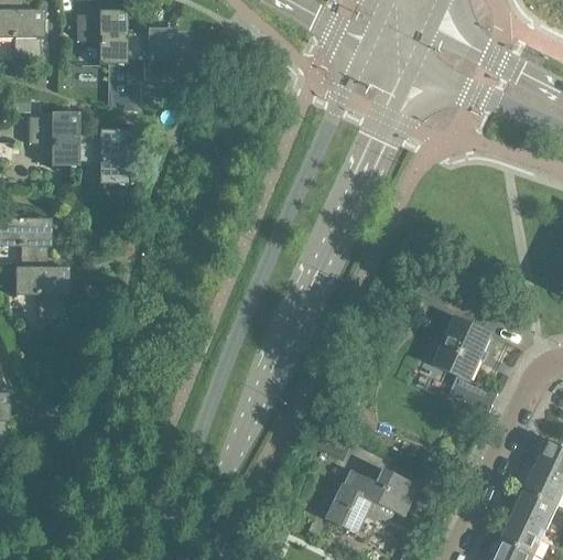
[(0,9),(22,10),(21,0),(0,0),(0,9)]
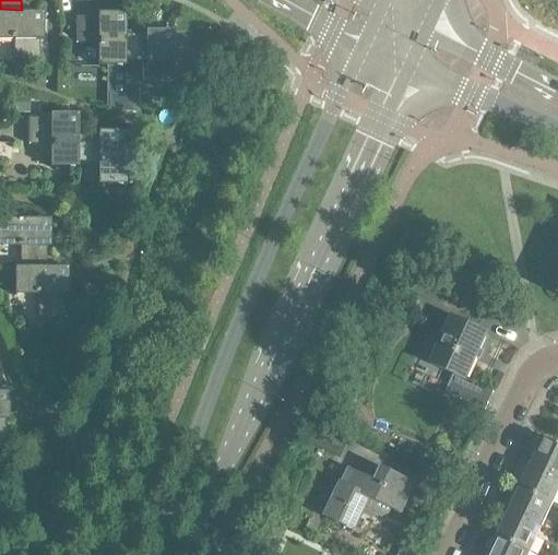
[(22,10),(0,9),(0,34),(14,34),(14,59),(39,59),(39,10),(22,10)]
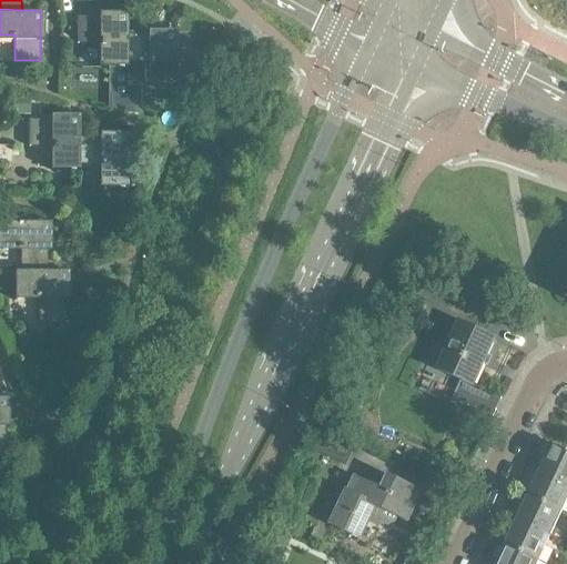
[(98,14),(77,13),(77,40),(98,40),(99,40),(99,43),(100,43),(100,62),(98,62),(98,63),(127,63),(127,59),(127,31),(127,14),(98,14)]
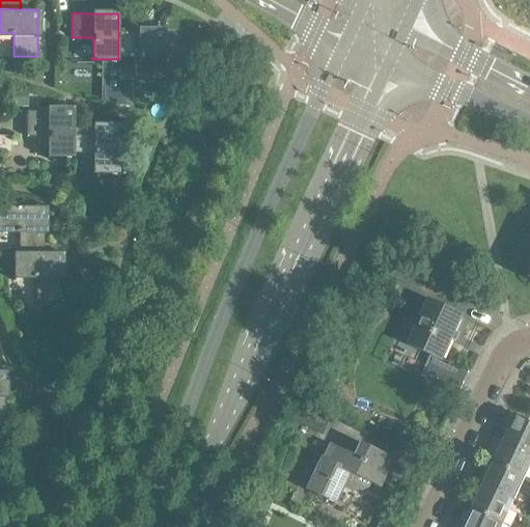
[(137,29),(118,29),(118,55),(137,55),(138,55),(138,57),(139,57),(139,75),(137,75),(137,77),(140,77),(164,77),(164,30),(137,29)]
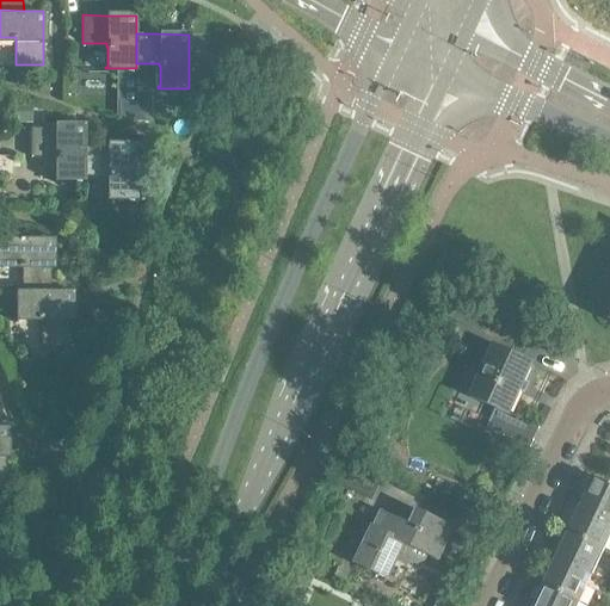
[(273,57),(258,49),(251,62),(266,69),(273,57)]
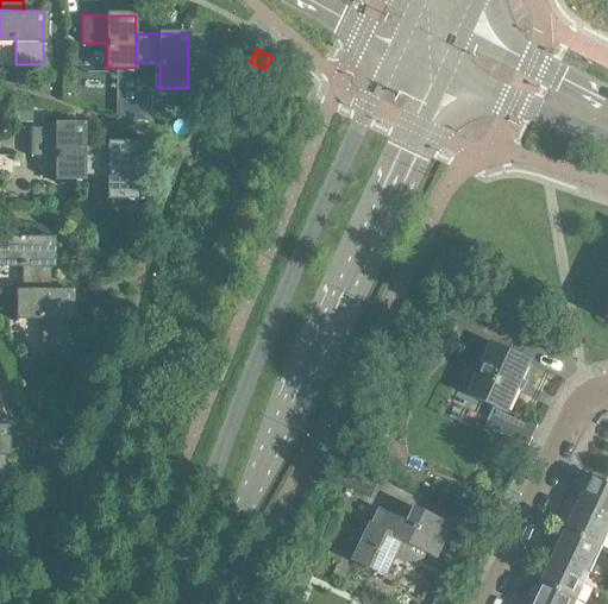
[(31,102),(14,102),(14,118),(31,118),(31,102)]
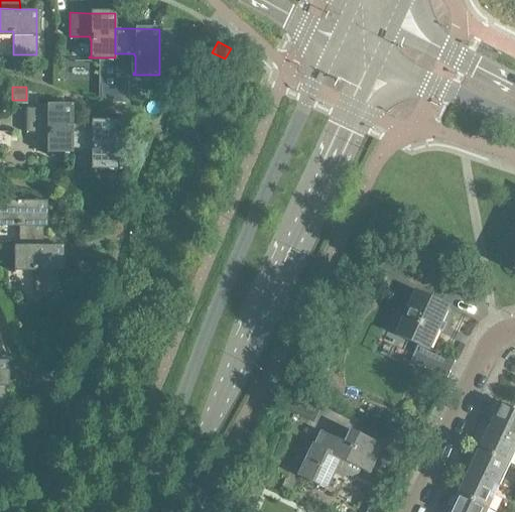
[(45,106),(26,106),(26,128),(26,130),(46,130),(46,133),(47,133),(47,149),(45,150),(45,151),(48,151),(71,151),(71,145),(71,122),(71,106),(45,106)]
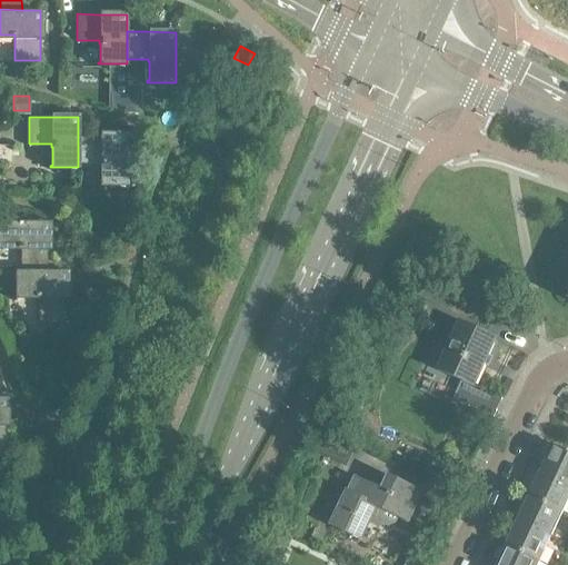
[(99,134),(78,135),(78,160),(99,160),(100,160),(100,164),(101,164),(101,182),(99,182),(99,185),(102,185),(128,185),(128,134),(99,134)]
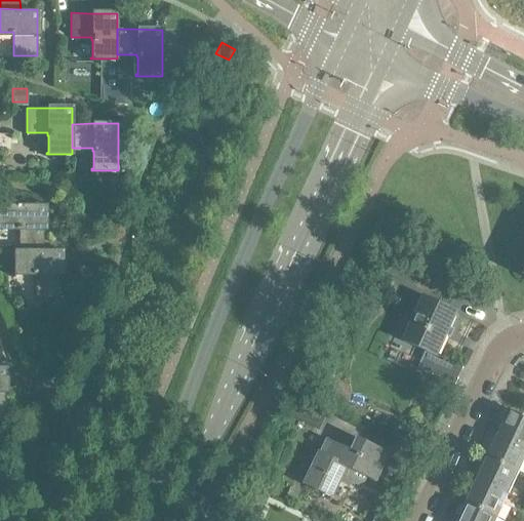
[(43,248),(43,203),(0,203),(0,227),(19,227),(19,248),(43,248)]
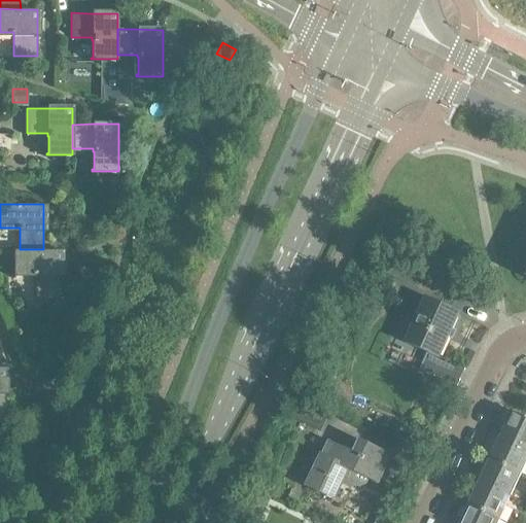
[(20,249),(12,249),(12,276),(14,276),(14,273),(32,273),(32,275),(36,275),(36,295),(60,295),(60,276),(59,249),(43,249),(20,249)]
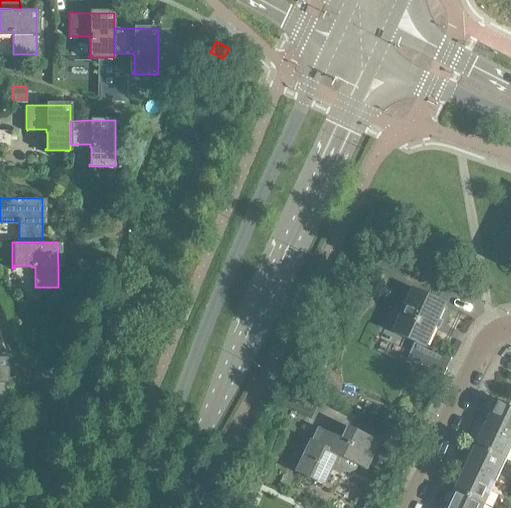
[(409,355),(444,371),(452,355),(427,344),(446,303),(413,288),(394,330),(415,340),(409,355)]
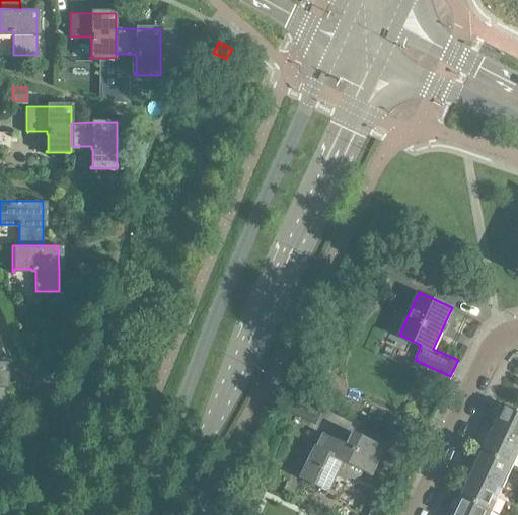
[(517,410),(504,403),(498,418),(496,417),(492,426),(517,437),(517,410)]
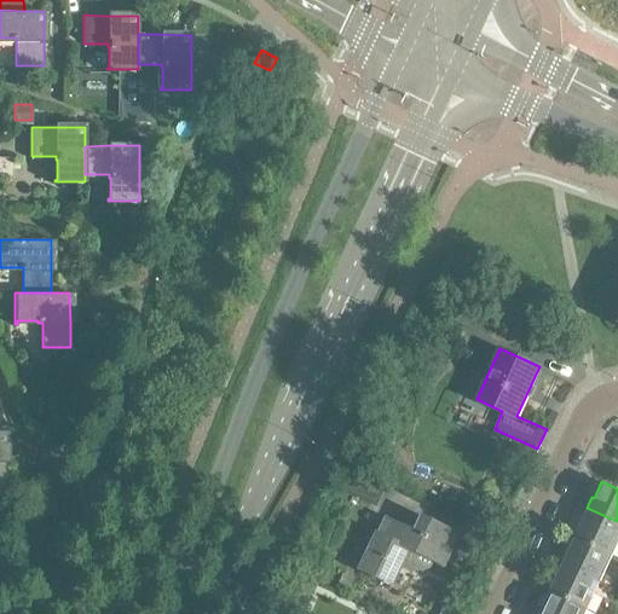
[(617,521),(587,508),(582,517),(584,519),(576,536),(611,552),(617,536),(617,521)]
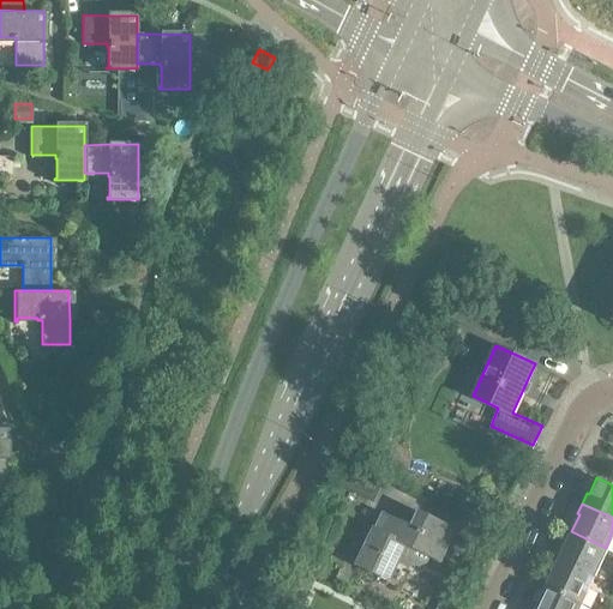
[(374,528),(358,565),(389,579),(397,561),(407,565),(414,562),(415,560),(420,562),(426,561),(428,555),(439,560),(455,528),(419,511),(412,526),(382,512),(374,528)]
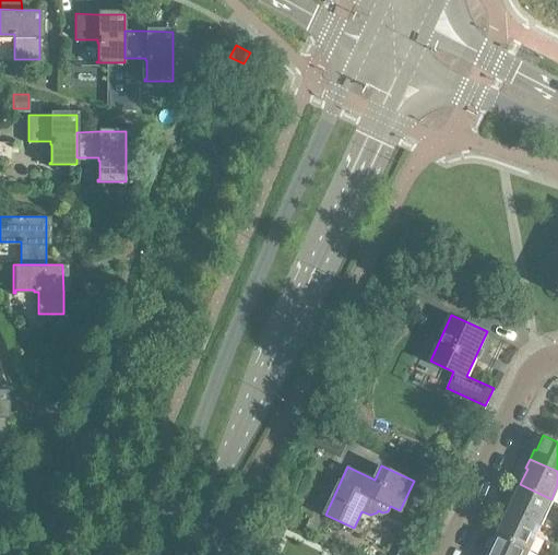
[(551,499),(520,484),(512,499),(511,499),(507,508),(541,524),(546,515),(544,515),(551,499)]
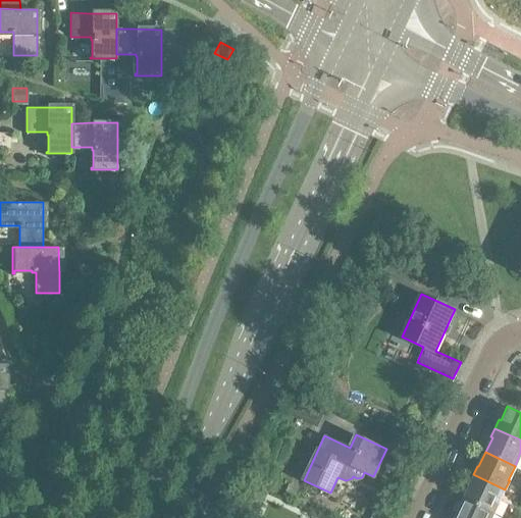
[(501,499),(505,489),(473,474),(469,483),(471,484),(464,498),(493,512),(500,498),(501,499)]
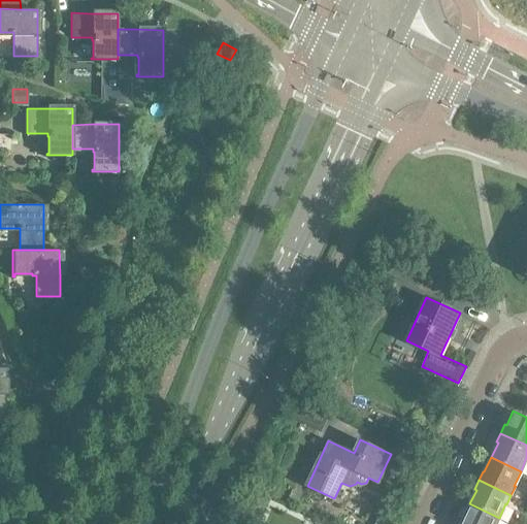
[(496,523),(499,518),(469,503),(463,518),(461,517),(457,523),(496,523)]
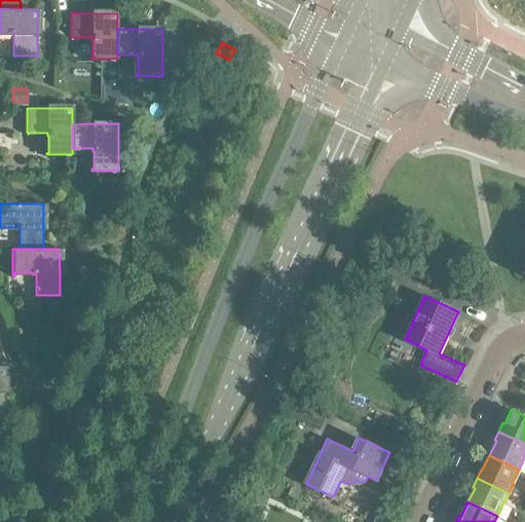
[(379,507),(372,521),(383,521),(389,512),(379,507)]
